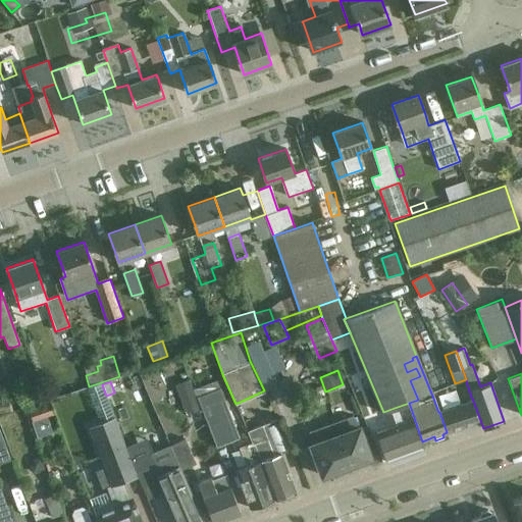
[(188,414),(201,409),(191,381),(176,385),(188,414)]
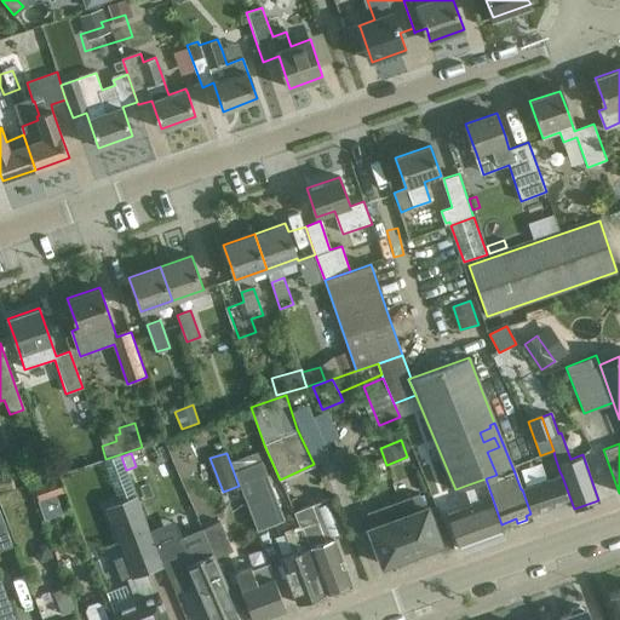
[(555,457),(545,460),(550,475),(560,471),(555,457)]
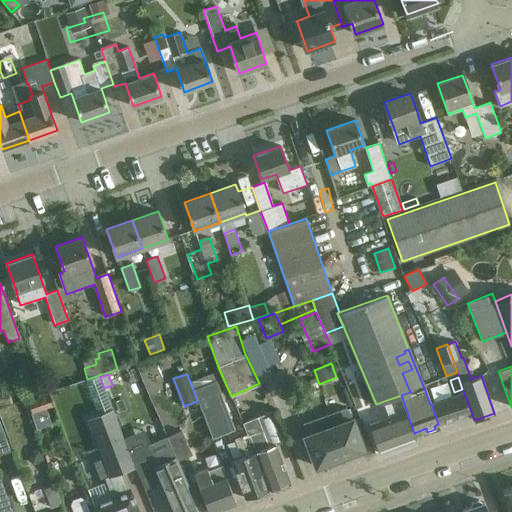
[(235,429),(217,381),(194,389),(213,437),(235,429)]
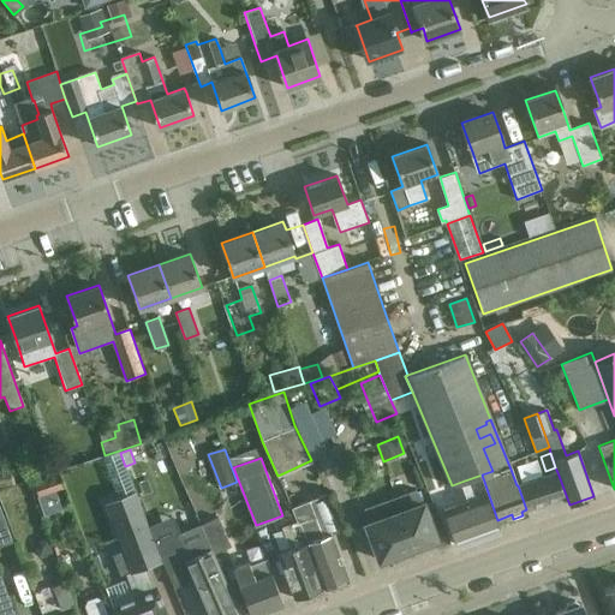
[(18,485),(49,475),(45,460),(12,471),(18,485)]
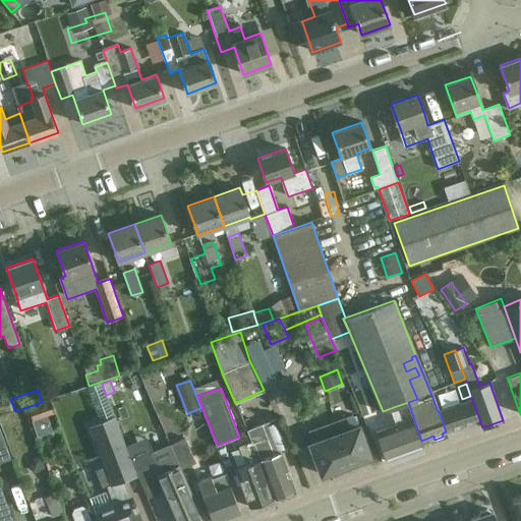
[(8,400),(0,402),(0,409),(2,414),(12,411),(8,400)]
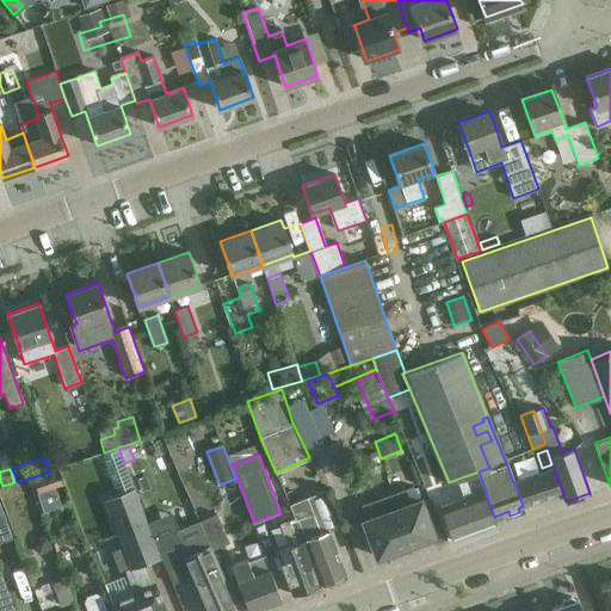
[(554,469),(514,482),(523,506),(562,492),(554,469)]
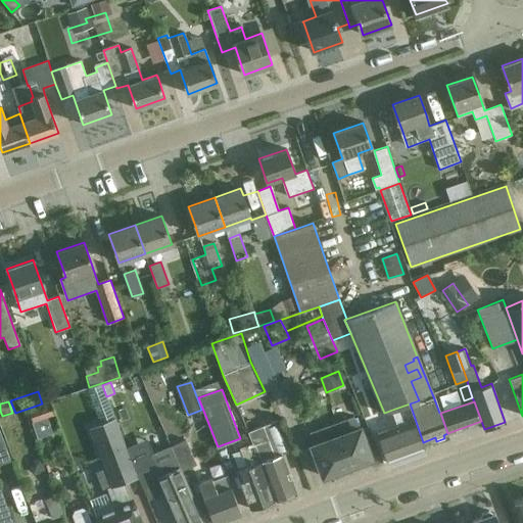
[(51,402),(29,411),(38,437),(52,432),(47,418),(55,415),(51,402)]
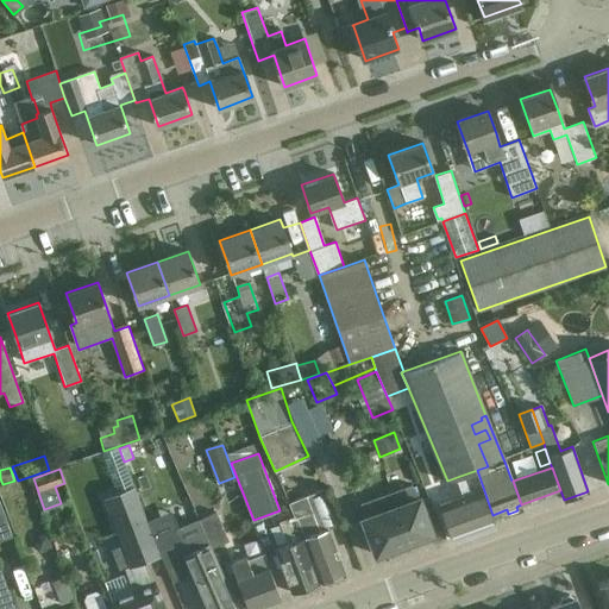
[(477,470),(457,477),(463,496),(439,504),(451,540),(495,525),(493,515),(477,470)]
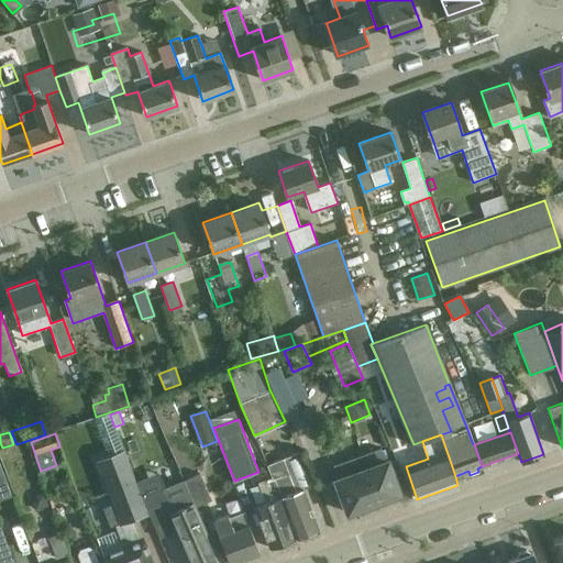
[(146,509),(122,448),(120,449),(95,459),(120,523),(116,525),(123,545),(103,553),(106,562),(155,562),(150,547),(144,549),(132,515),(146,509)]
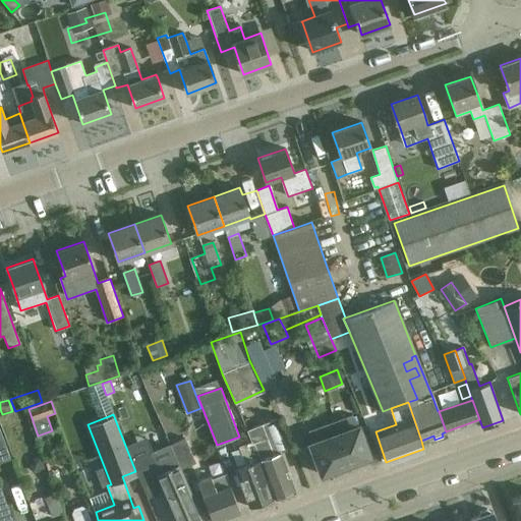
[(353,414),(331,422),(347,465),(371,456),(360,425),(357,426),(353,414)]
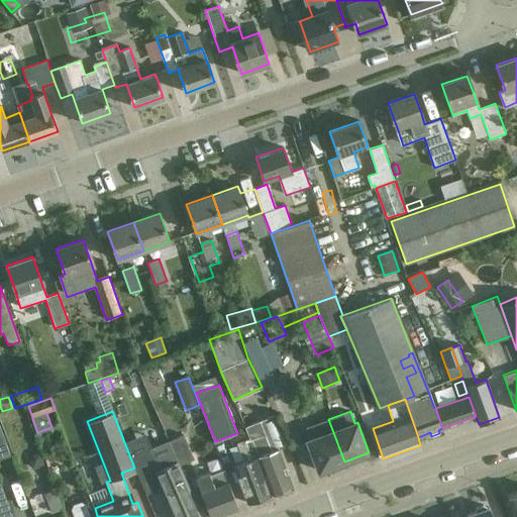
[(328,419),(307,427),(311,438),(308,439),(320,471),(344,461),(328,419)]
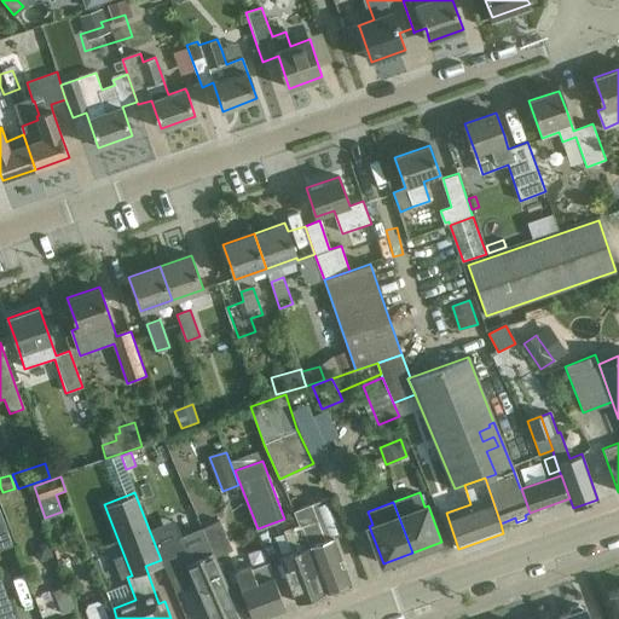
[(308,548),(325,594),(351,584),(334,537),(324,541),(311,505),(295,510),(301,526),(300,526),(308,548)]
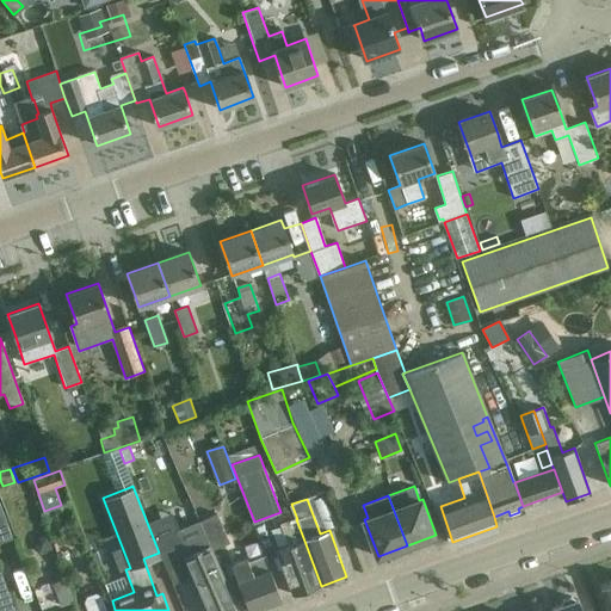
[(199,522),(203,531),(211,549),(229,542),(217,514),(199,522)]
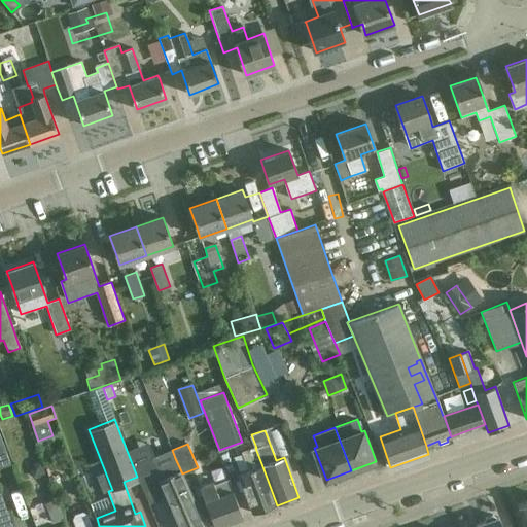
[(262,466),(255,448),(242,453),(248,471),(239,475),(252,514),(277,505),(262,466)]
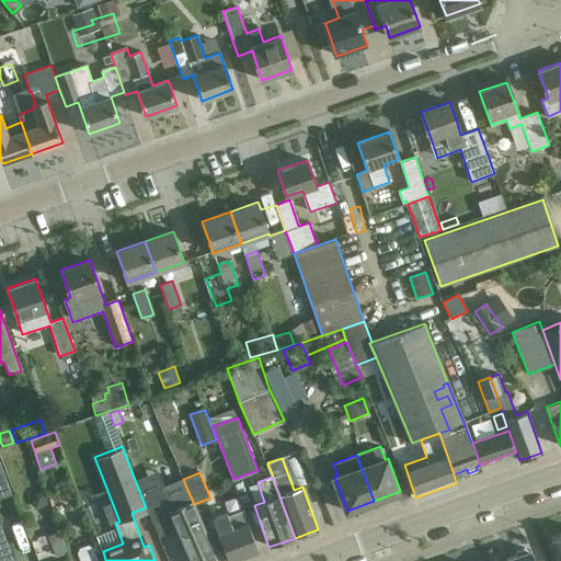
[(218,560),(194,504),(186,488),(146,505),(149,514),(159,536),(175,529),(189,560),(218,560)]
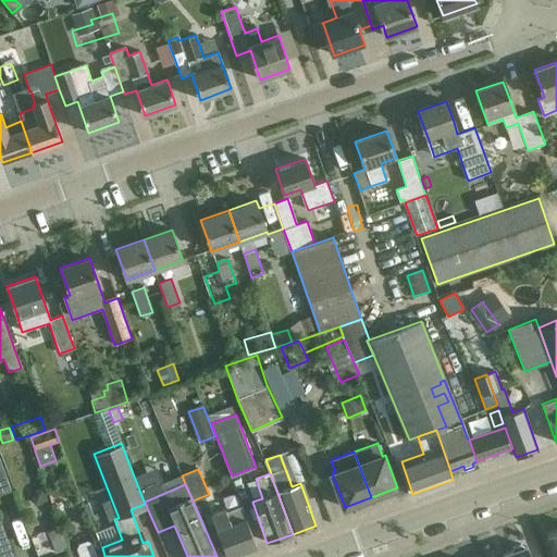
[(34,495),(33,498),(35,505),(48,500),(42,487),(37,490),(34,495)]
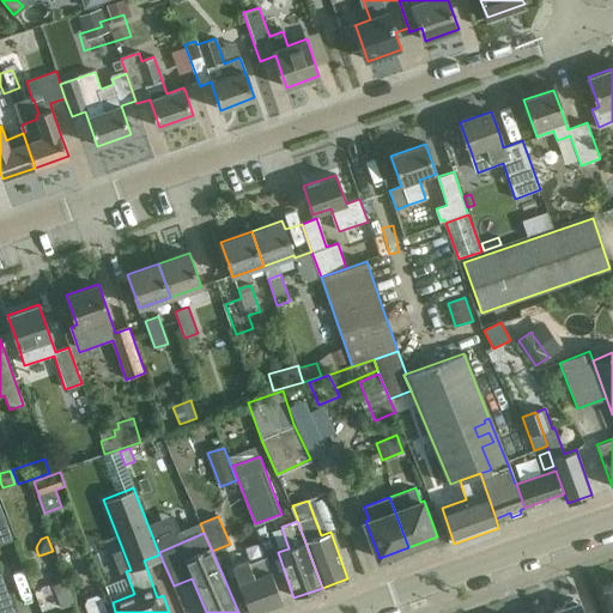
[(91,586),(116,582),(110,544),(86,547),(91,586)]
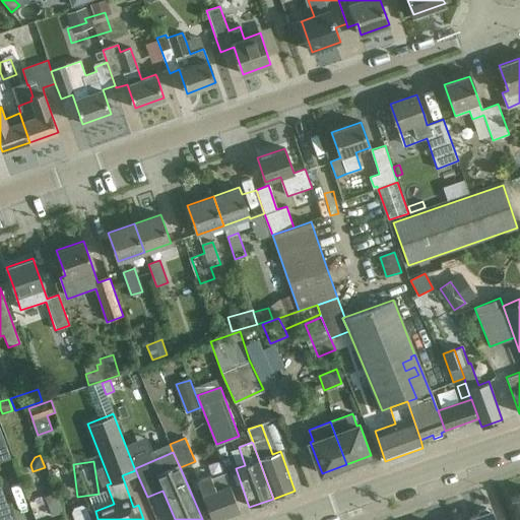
[(8,495),(17,492),(9,468),(0,471),(8,495)]
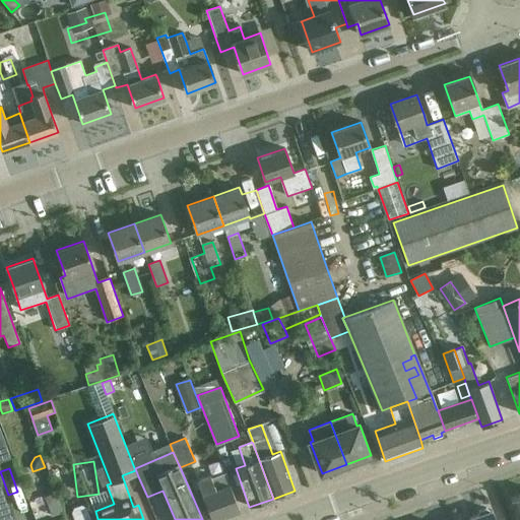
[(196,479),(211,519),(238,509),(229,484),(231,483),(226,472),(211,478),(209,474),(196,479)]
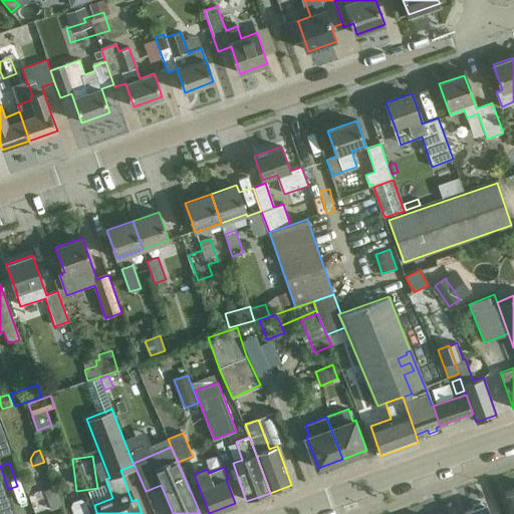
[(0,513),(11,513),(0,484),(0,513)]
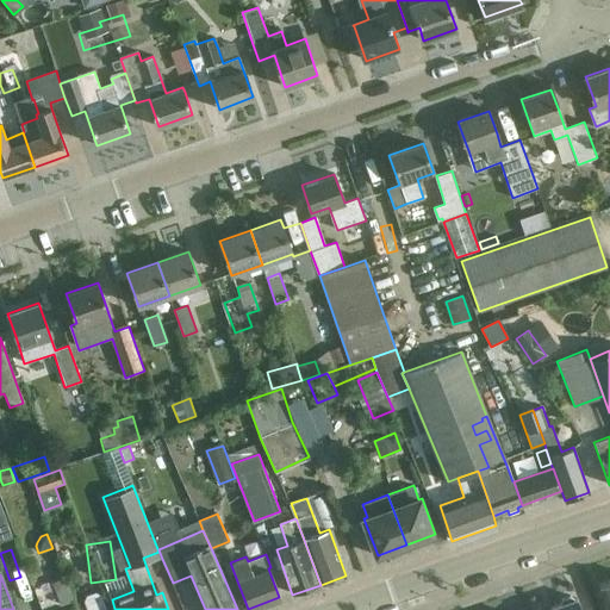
[(54,583),(61,605),(75,601),(68,578),(54,583)]
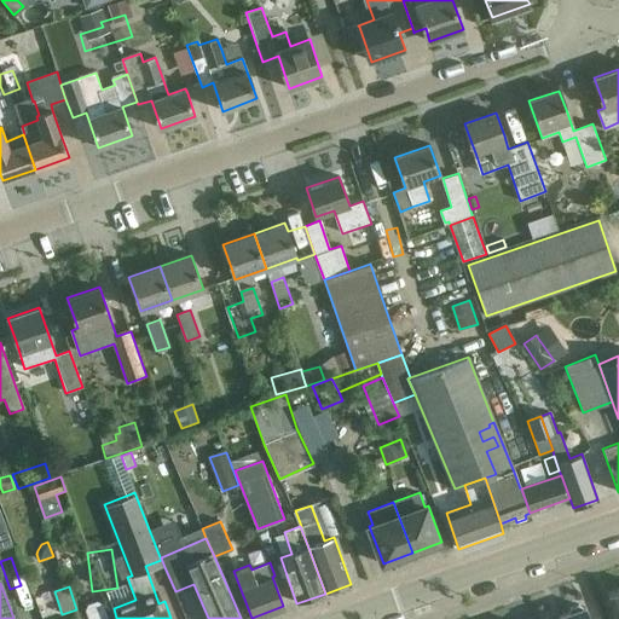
[(618,618),(618,590),(607,595),(614,618),(618,618)]
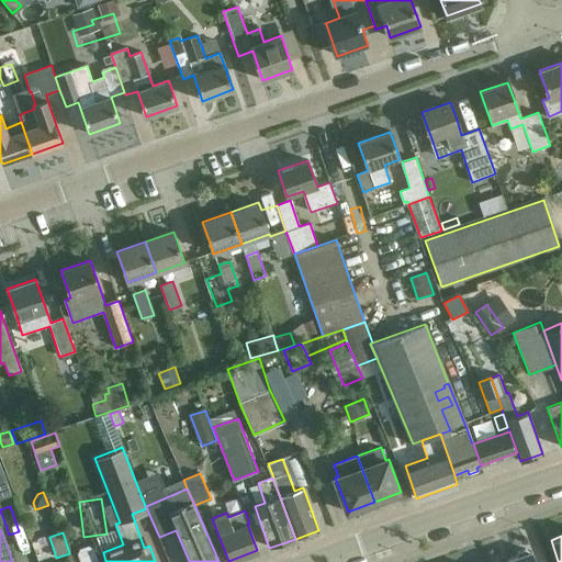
[(99,561),(93,548),(89,546),(80,549),(78,554),(79,561),(99,561)]
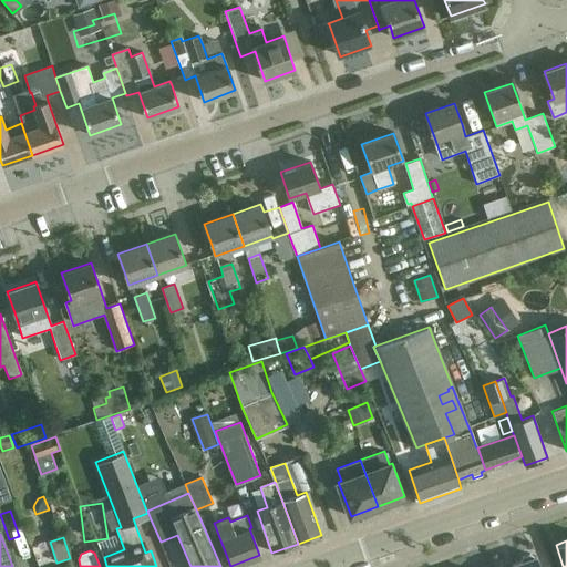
[(538,566),(535,557),(512,566),(506,566),(538,566)]
